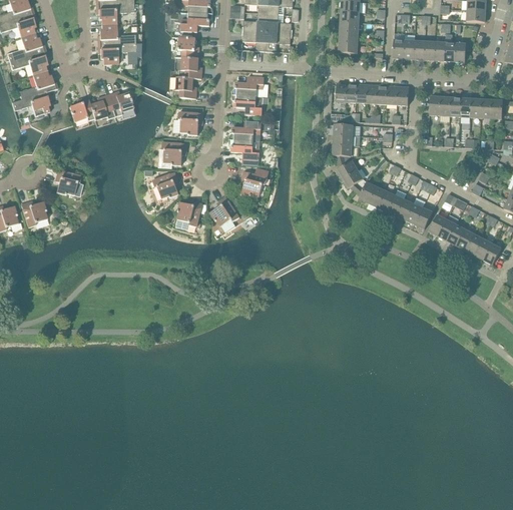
[(0,13),(0,22),(34,12),(31,3),(29,4),(27,0),(25,0),(9,0),(12,10),(0,13)]
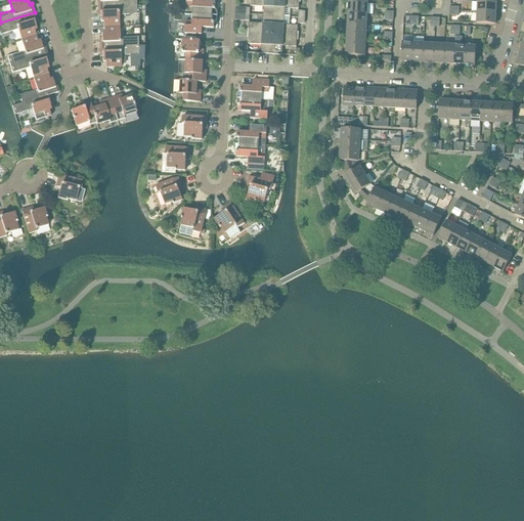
[(193,4),(192,11),(217,12),(217,9),(216,6),(215,6),(215,0),(186,0),(186,4),(193,4)]
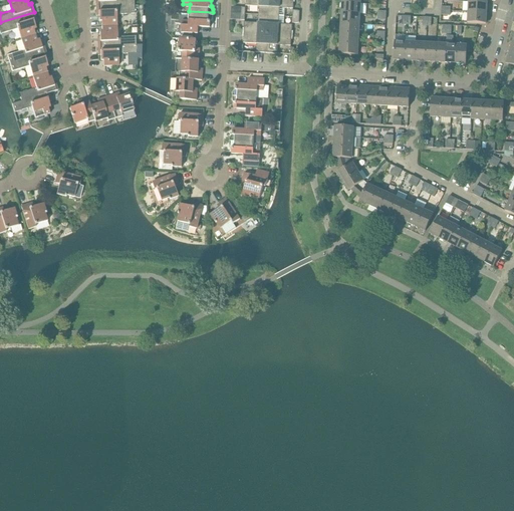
[(259,4),(258,12),(269,12),(269,0),(245,0),(245,3),(259,4)]
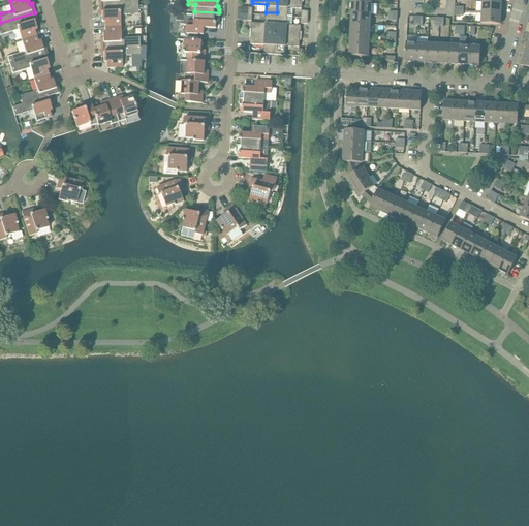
[(277,0),(277,12),(287,13),(287,5),(302,6),(302,0),(277,0)]
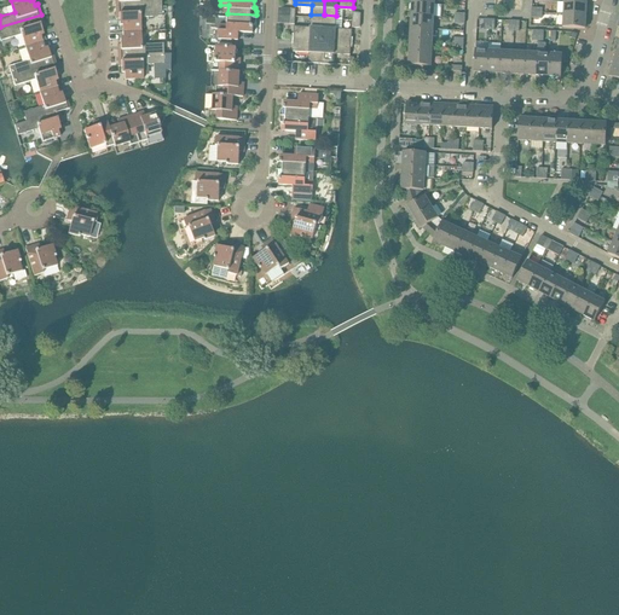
[(433,13),(434,1),(412,0),(411,12),(433,13)]
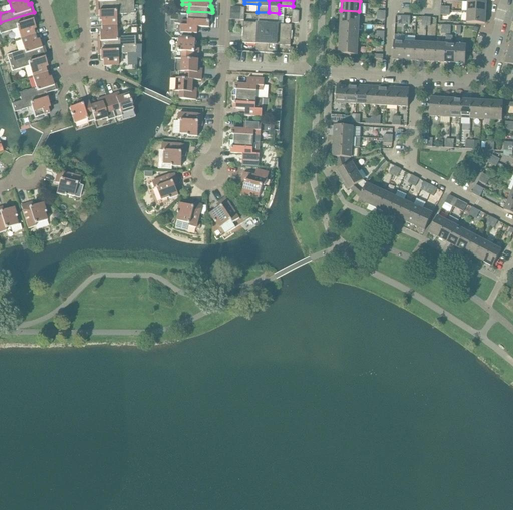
[(467,9),(485,10),(486,0),(467,0),(467,9)]
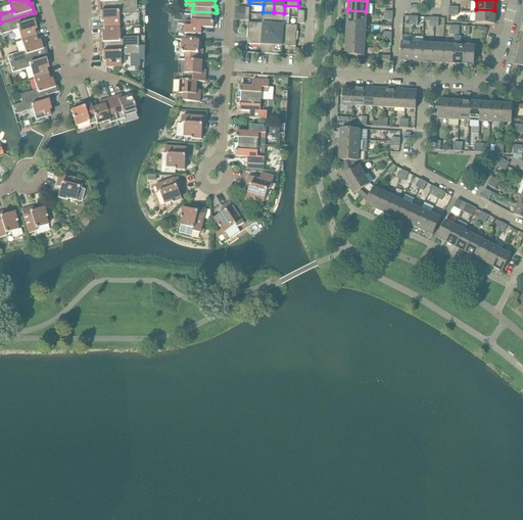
[(137,11),(136,2),(98,4),(98,13),(100,13),(101,18),(103,18),(103,25),(119,24),(119,12),(137,11)]
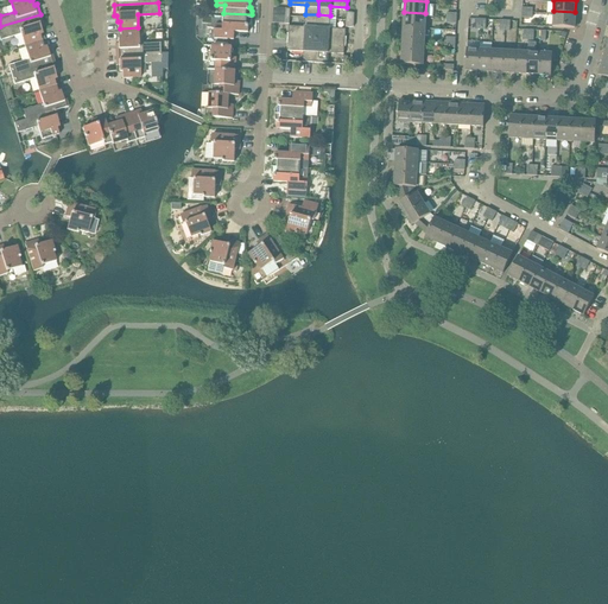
[(575,25),(575,12),(553,11),(552,24),(575,25)]
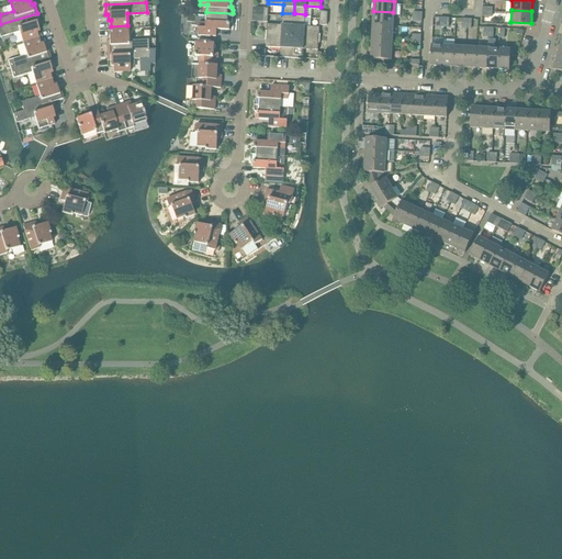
[(393,12),(373,11),(372,22),(393,23),(393,12)]
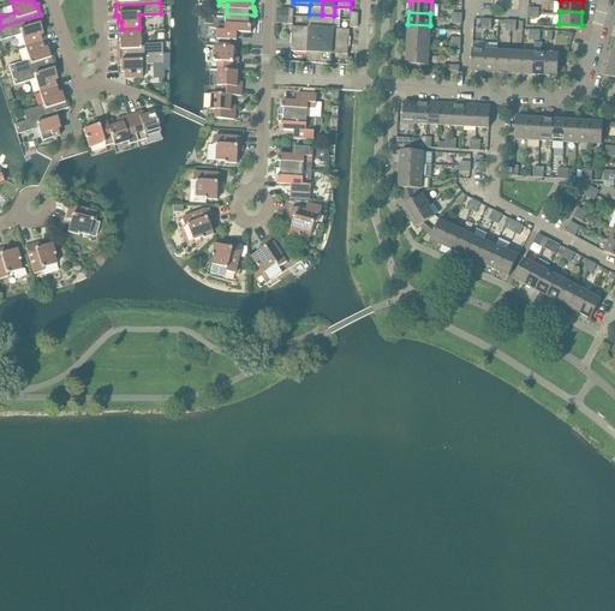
[(255,19),(255,15),(226,13),(226,22),(218,22),(216,35),(237,36),(237,29),(251,30),(251,23),(252,22),(255,19)]
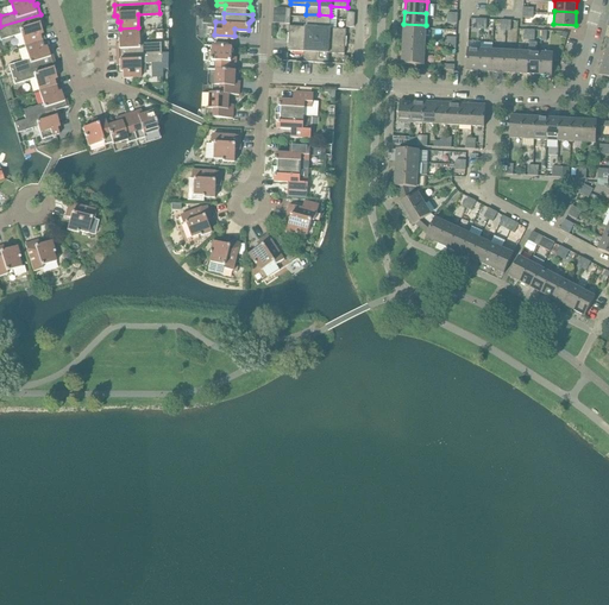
[(43,24),(41,14),(0,26),(0,36),(0,37),(20,31),(25,43),(42,38),(39,31),(43,31),(41,25),(43,24)]
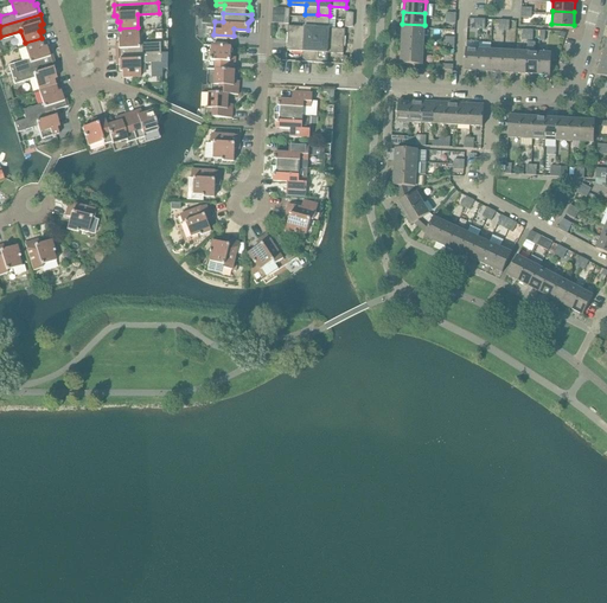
[(288,36),(317,37),(318,14),(305,14),(305,24),(288,23),(288,36)]
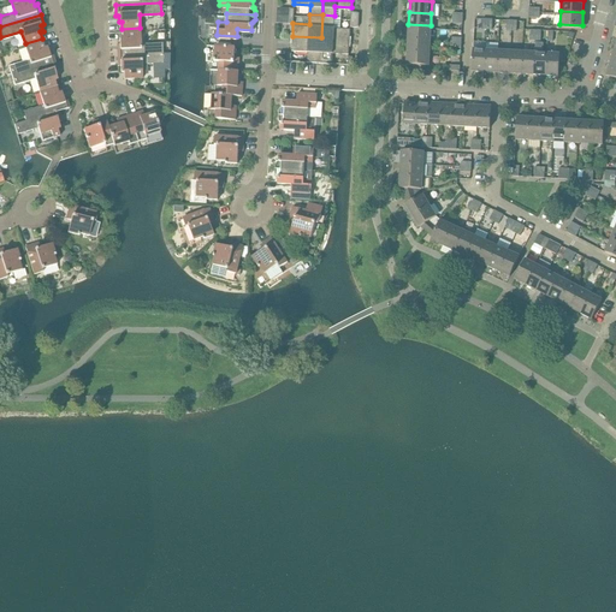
[(323,15),(321,37),(349,39),(350,27),(335,25),(335,16),(323,15)]
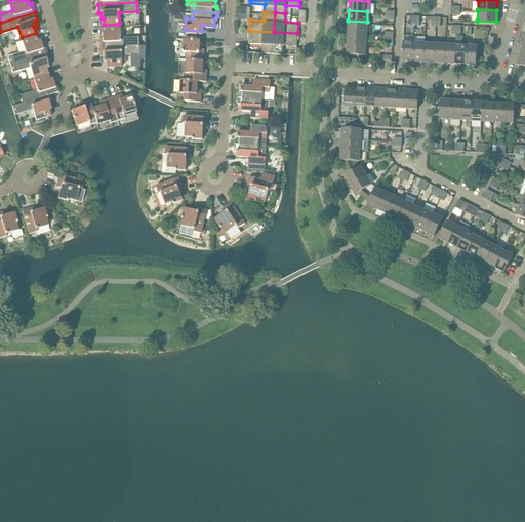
[(366,32),(367,22),(348,21),(348,31),(366,32)]
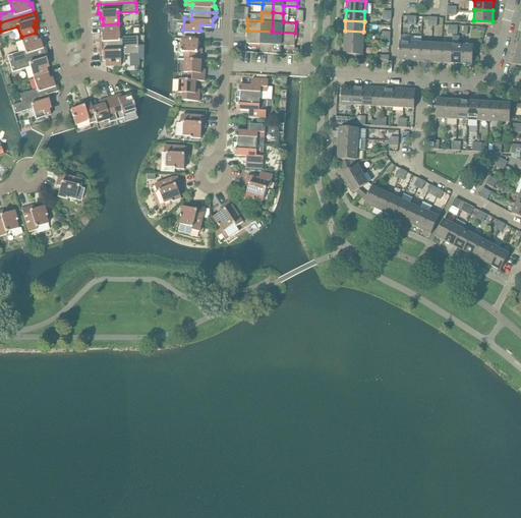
[(99,35),(99,45),(137,43),(137,34),(119,35),(118,23),(103,24),(104,30),(101,30),(101,35),(99,35)]
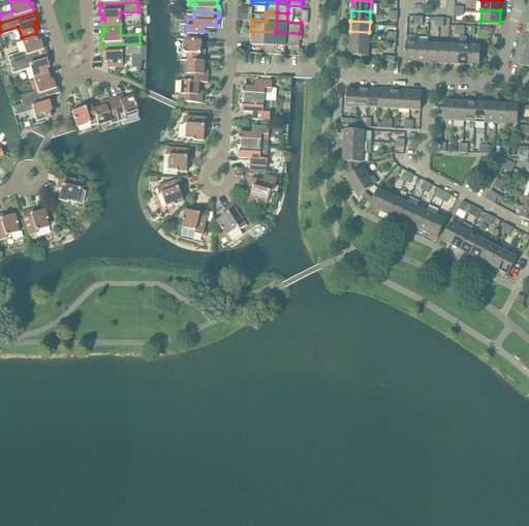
[(263,51),(274,52),(276,32),(251,31),(250,41),(263,42),(263,51)]
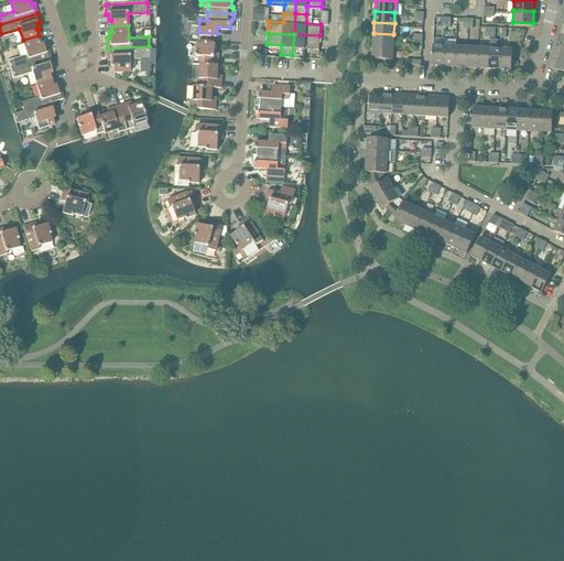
[(393,34),(373,33),(372,45),(393,46),(393,34)]
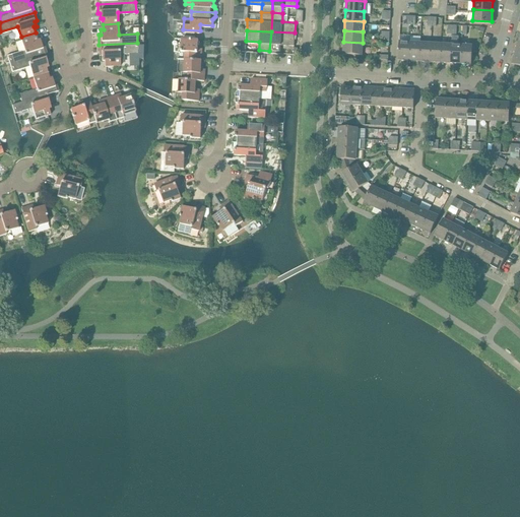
[(295,33),(271,31),(269,51),(280,52),(280,43),(295,44),(295,33)]
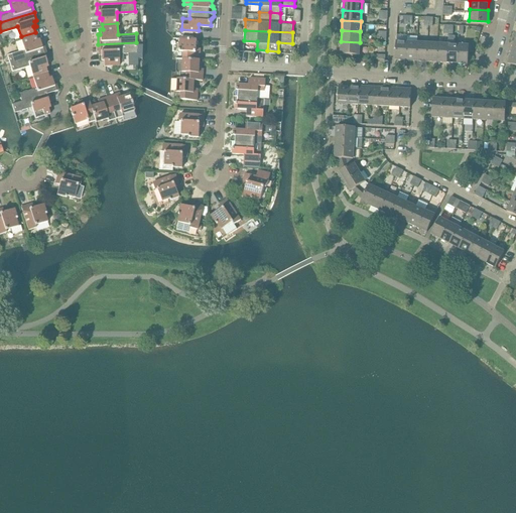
[(35,32),(21,36),(24,47),(7,52),(9,61),(46,49),(43,41),(41,41),(39,37),(37,37),(35,32)]
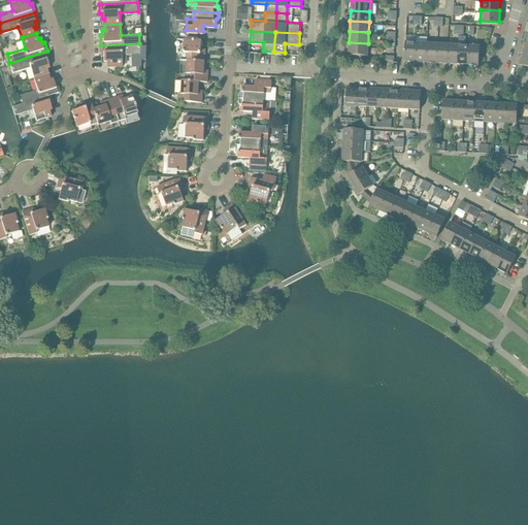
[(201,46),(201,37),(185,36),(184,50),(180,50),(180,58),(188,58),(204,59),(205,47),(201,46)]
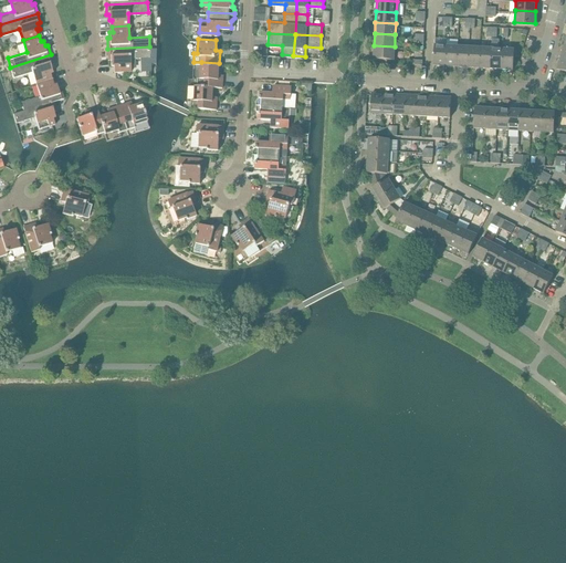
[(433,63),(444,63),(446,43),(435,42),(433,63)]
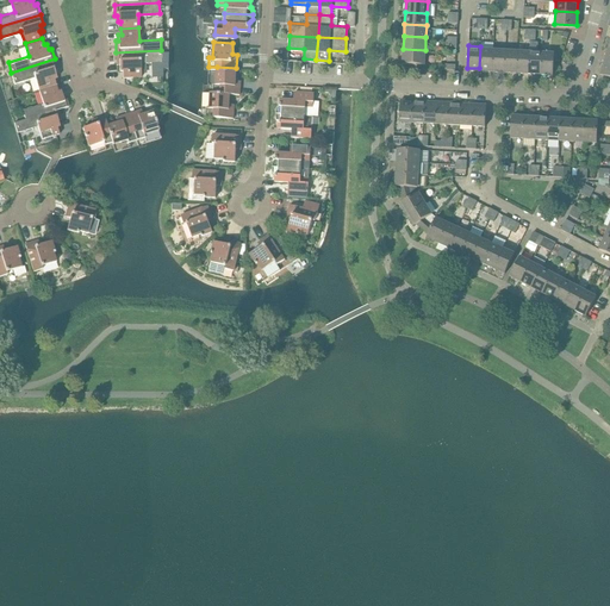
[(479,68),(492,69),(493,47),(480,47),(479,68)]
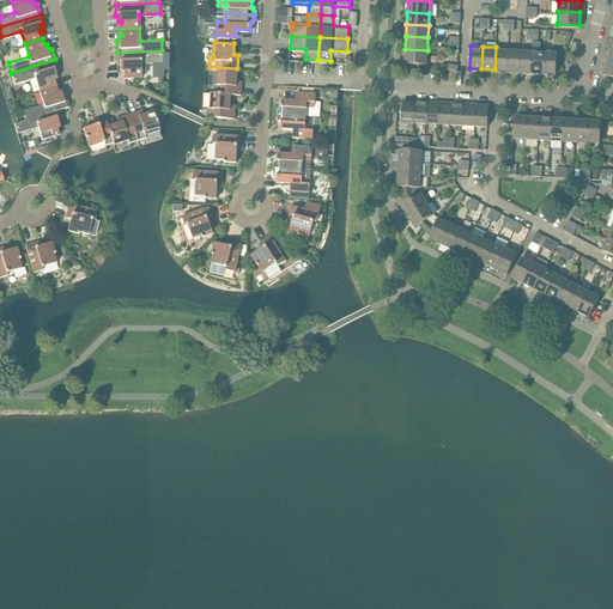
[(495,69),(507,69),(508,48),(496,47),(495,69)]
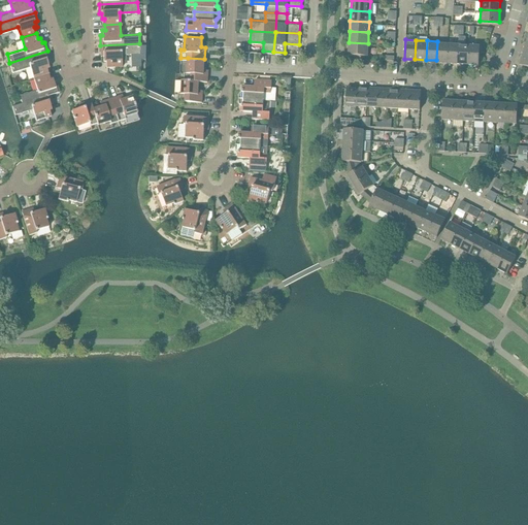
[(447,61),(448,41),(437,41),(436,60),(447,61)]
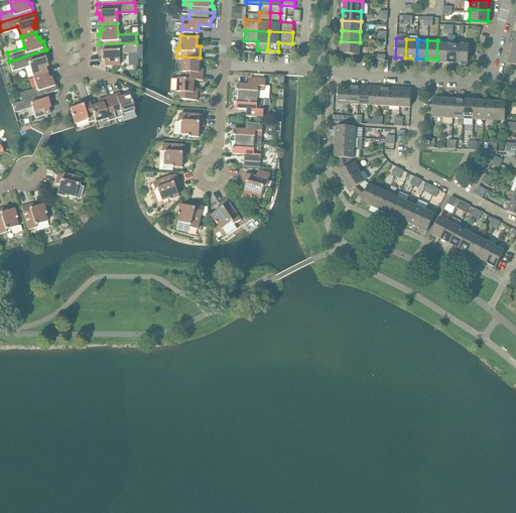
[(436,59),(446,60),(447,41),(437,40),(436,59)]
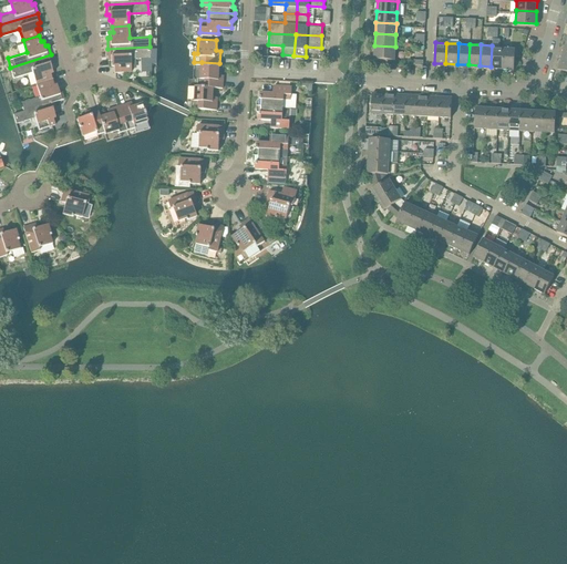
[(394,58),(395,47),(374,45),(374,57),(394,58)]
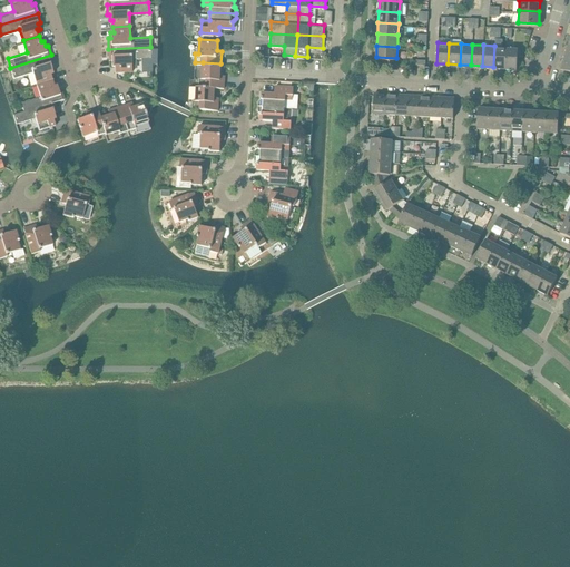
[(493,67),(504,67),(505,47),(494,46),(493,67)]
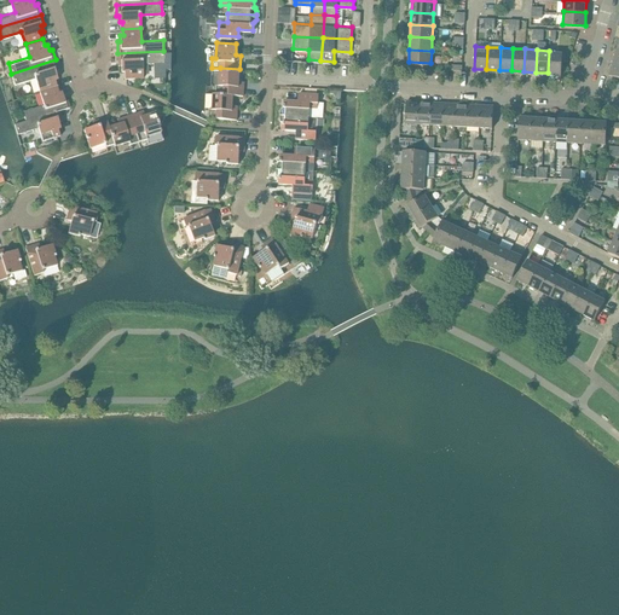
[(163,51),(117,53),(119,63),(121,63),(121,69),(125,69),(125,76),(143,76),(143,62),(154,62),(165,61),(165,67),(171,67),(171,61),(171,52),(171,51),(163,51)]
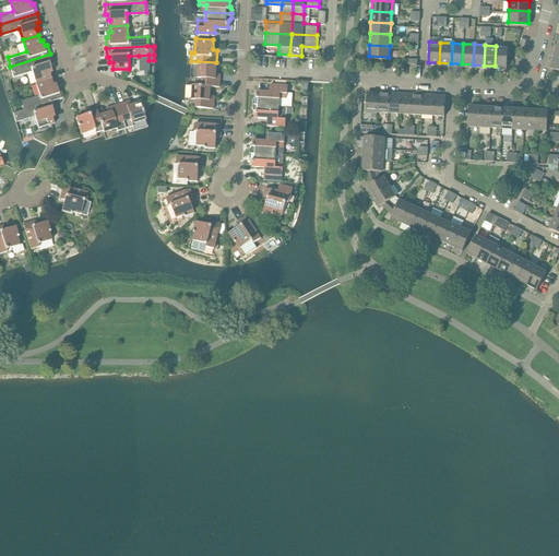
[(507,67),(508,50),(508,46),(496,46),(495,66),(507,67)]
